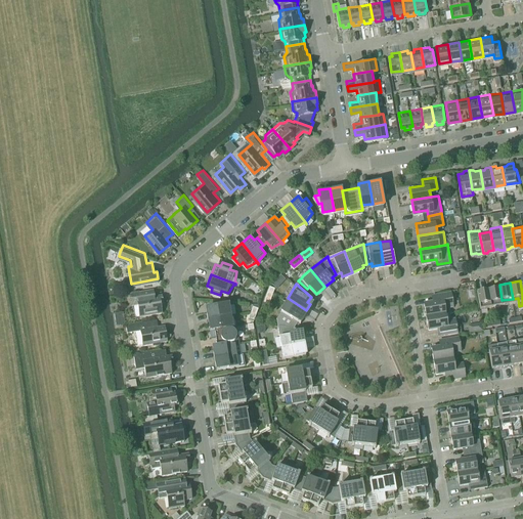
[(491,302),(502,300),(499,285),(488,287),(491,302)]
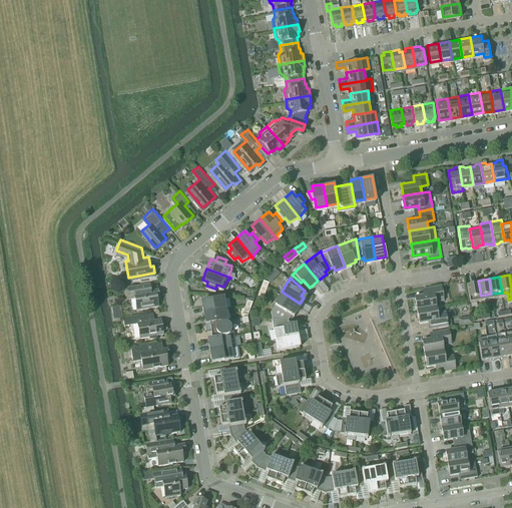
[(158,286),(150,287),(149,281),(127,284),(129,291),(130,297),(135,296),(137,307),(158,303),(157,301),(158,300),(159,299),(158,298),(158,297),(157,296),(156,294),(159,294),(158,286)]
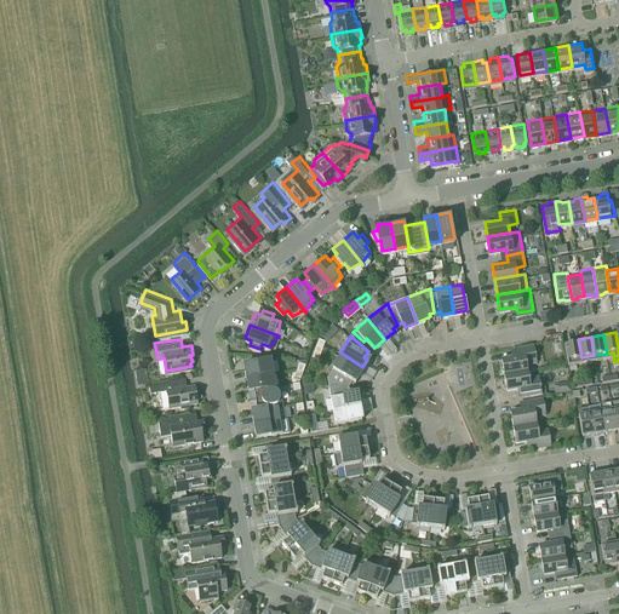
[(568,360),(582,357),(578,339),(565,340),(568,360)]
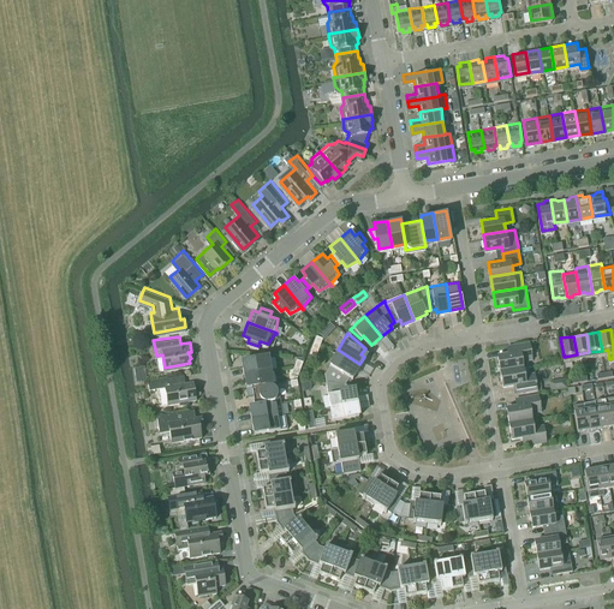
[(316,352),(321,340),(315,338),(310,350),(316,352)]
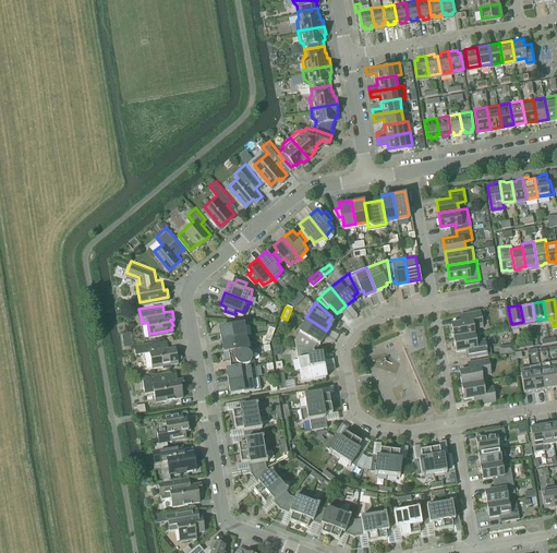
[(460,319),(451,320),(453,334),(480,329),(479,323),(483,323),(480,308),(465,310),(459,311),(460,319)]
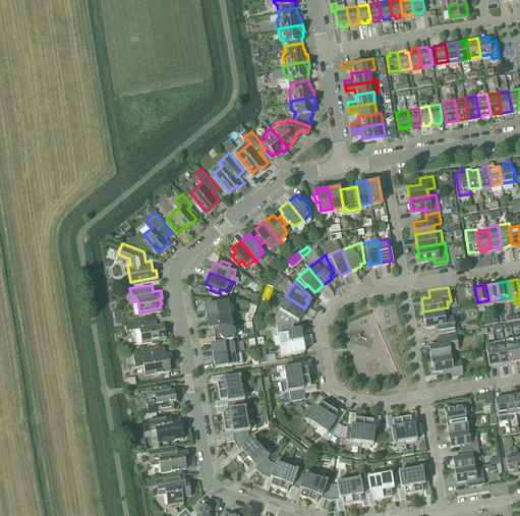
[(299,318),(304,308),(286,296),(276,313),(277,320),(292,323),(296,317),(299,318)]
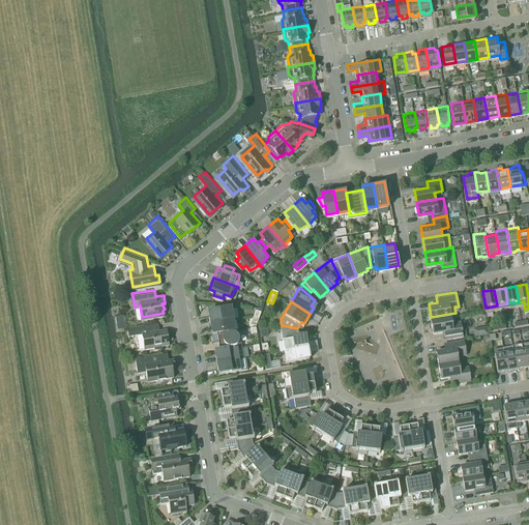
[(231,304),(209,309),(210,320),(233,316),(231,304)]
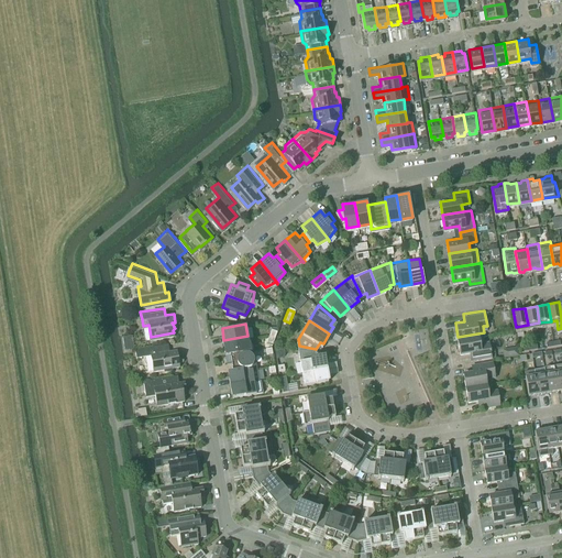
[(484,332),(458,337),(461,351),(470,350),(471,357),(476,356),(492,353),(489,338),(485,339),(484,332)]
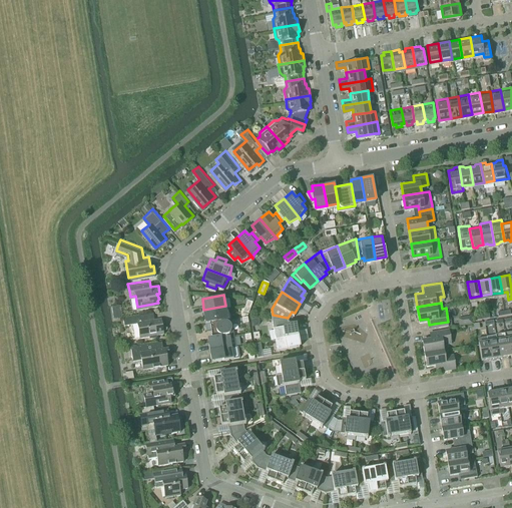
[(225,306),(203,310),(205,320),(226,317),(225,306)]
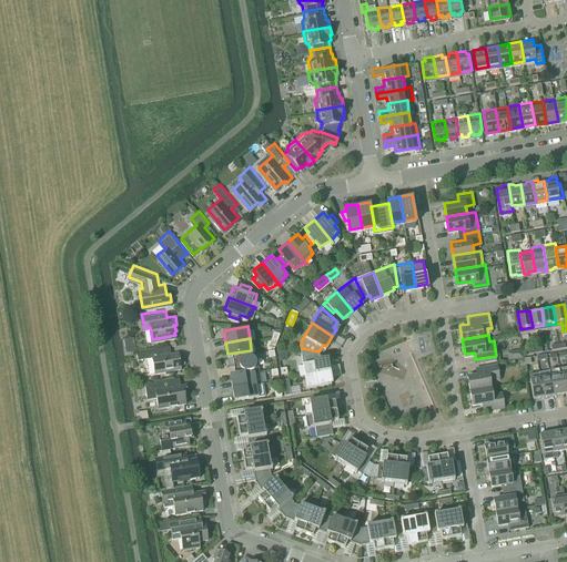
[(155,345),(137,348),(138,357),(152,354),(155,370),(165,368),(166,370),(174,369),(174,367),(181,366),(178,349),(157,353),(155,345)]
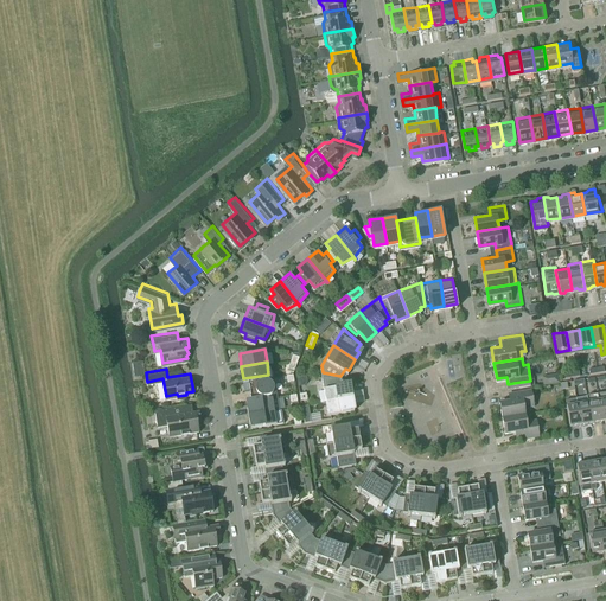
[(559,378),(557,370),(546,372),(547,381),(559,378)]
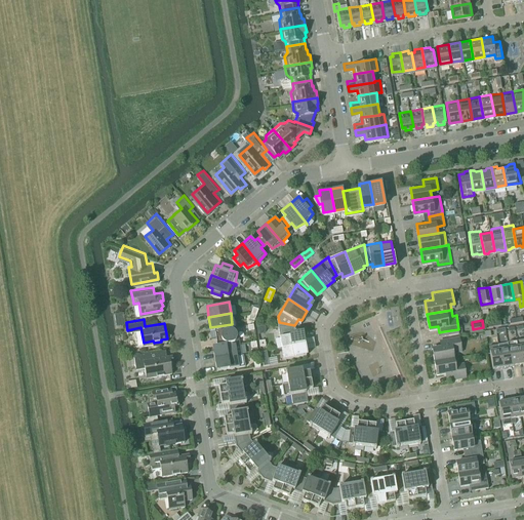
[(305,341),(303,329),(299,330),(298,325),(294,325),(279,322),(282,345),(305,341)]
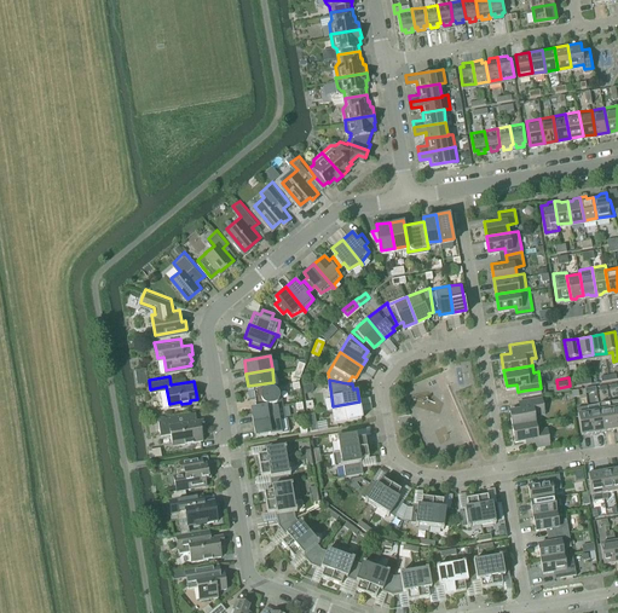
[(273,382),(248,386),(249,394),(255,394),(256,393),(258,397),(255,398),(254,398),(254,402),(255,405),(255,406),(278,402),(283,402),(279,381),(276,382),(273,382)]
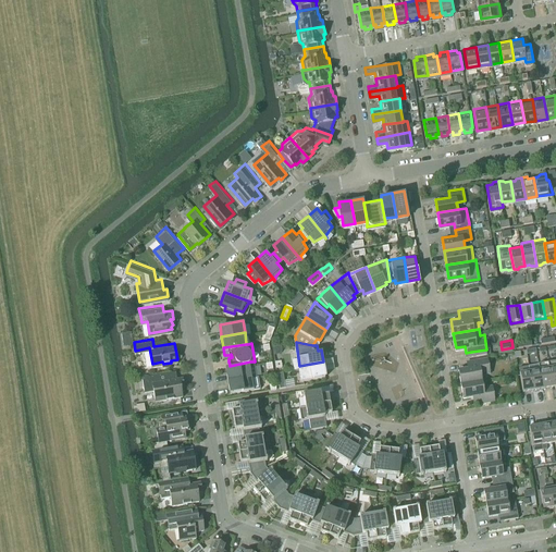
[(468,365),(459,366),(461,380),(486,377),(485,370),(490,369),(487,354),(472,356),(467,357),(468,365)]
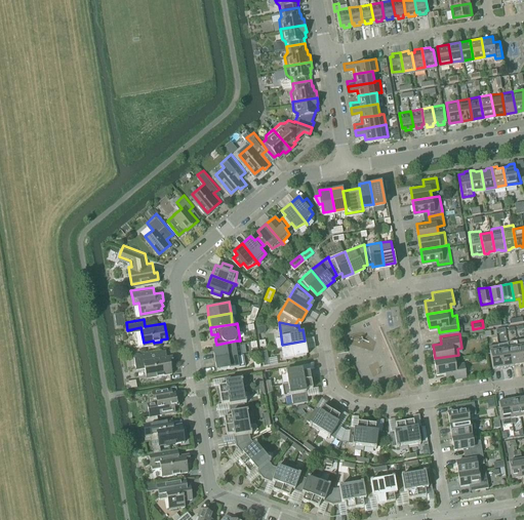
[(512,362),(521,361),(517,337),(508,340),(512,362)]
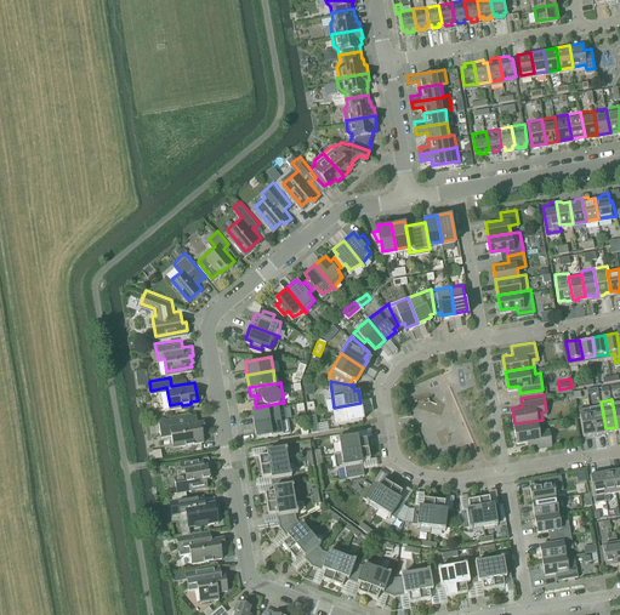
[(595,431),(606,428),(601,402),(590,403),(595,431)]
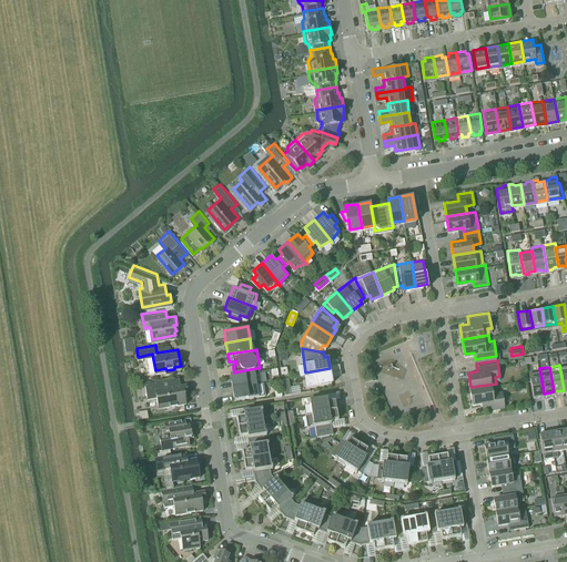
[(234,373),(231,373),(233,385),(262,379),(260,368),(255,368),(234,373)]
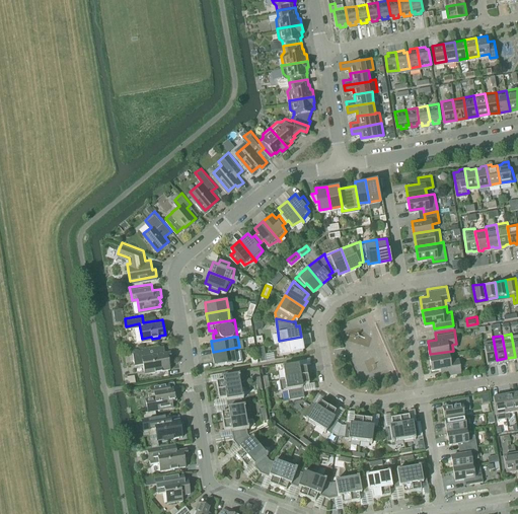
[(281,351),(303,348),(301,337),(279,341),(281,351)]
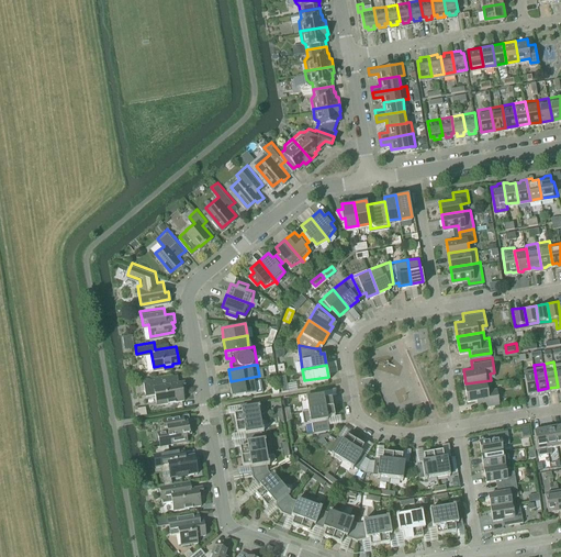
[(528,391),(538,390),(534,365),(524,367),(528,391)]
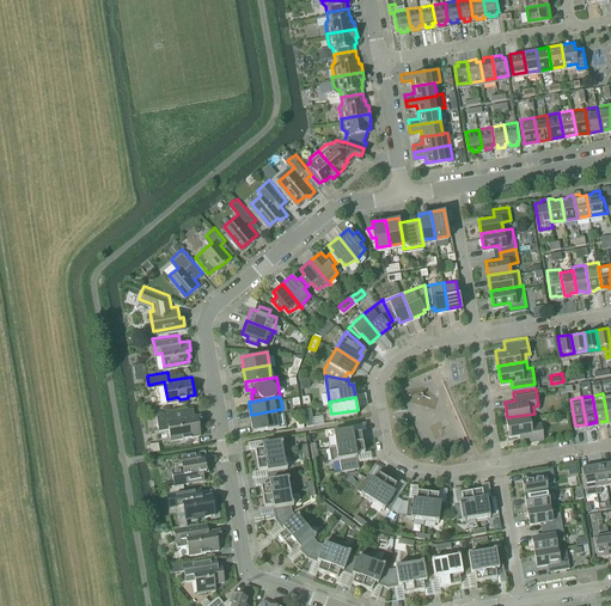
[(188,404),(156,410),(159,427),(169,426),(171,436),(200,432),(199,422),(202,421),(201,411),(190,412),(188,404)]
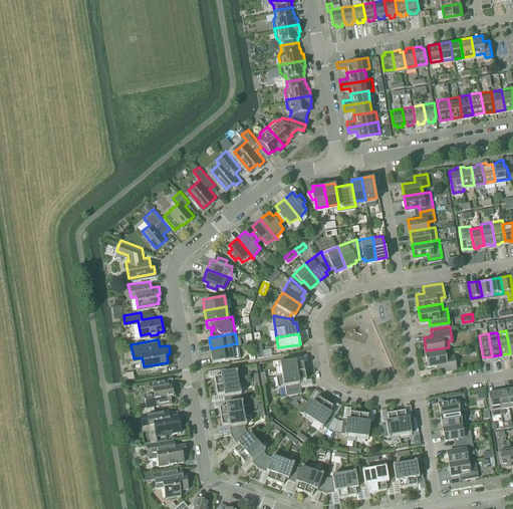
[(237,343),(211,348),(212,358),(212,359),(227,357),(235,356),(241,355),(239,344),(237,344),(237,343)]
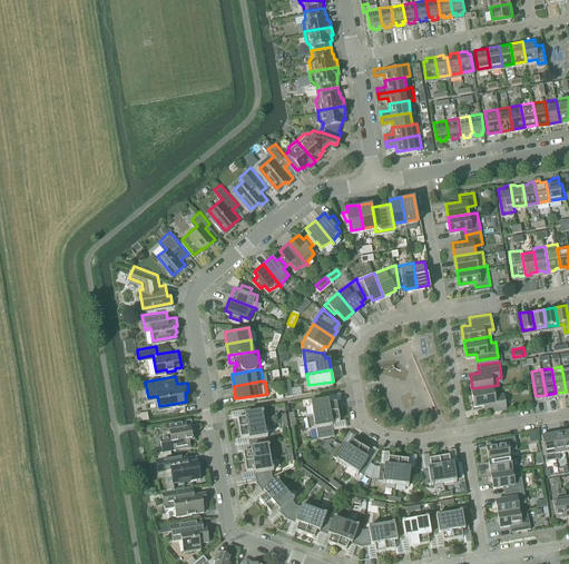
[(498,385),(472,388),(474,403),(483,402),(486,409),(491,408),(507,406),(503,391),(499,391),(498,385)]
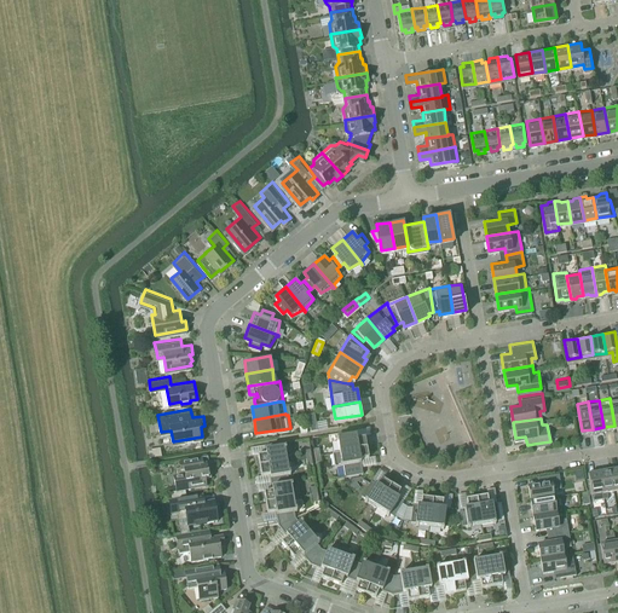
[(365,432),(357,433),(356,426),(338,428),(339,433),(336,433),(336,437),(338,435),(340,447),(367,443),(365,432)]
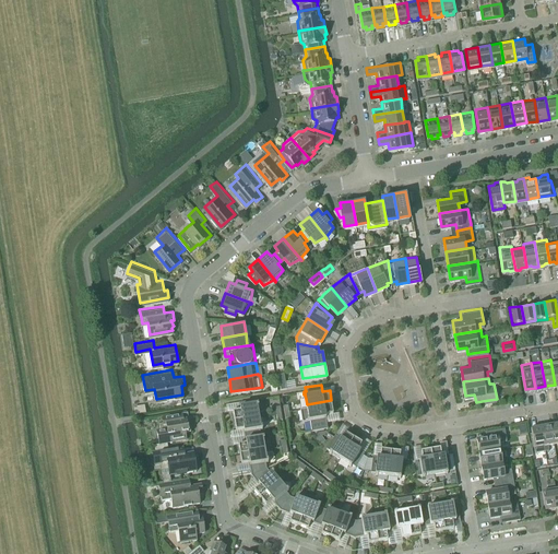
[(258,399),(256,400),(256,396),(239,399),(240,405),(233,407),(234,416),(259,412),(258,402),(258,399)]
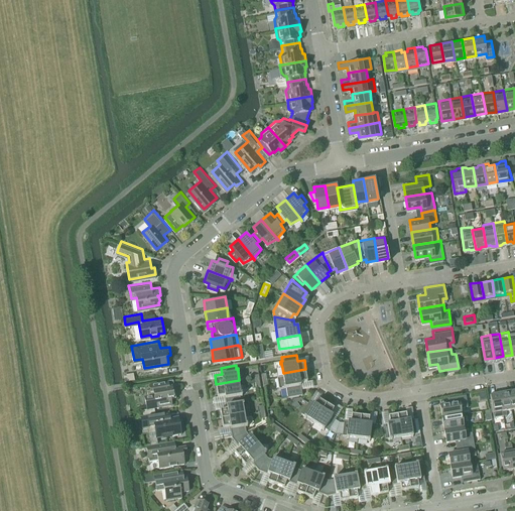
[(300,379),(307,378),(305,369),(283,373),(277,374),(279,386),(286,384),(288,394),(302,391),(300,379)]
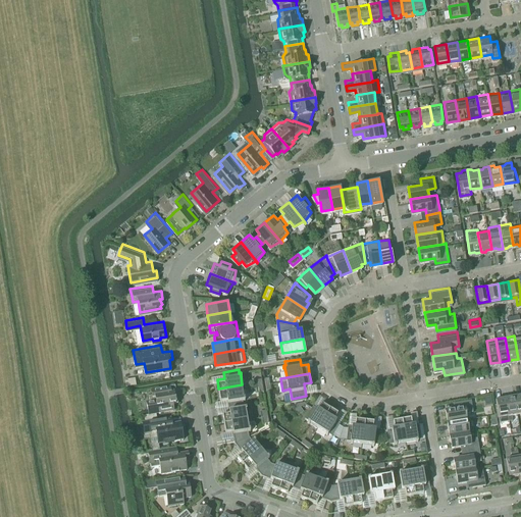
[(173,389),(170,389),(169,382),(151,385),(152,392),(149,393),(150,398),(147,399),(149,411),(173,407),(172,401),(178,400),(177,396),(174,394),(173,389)]
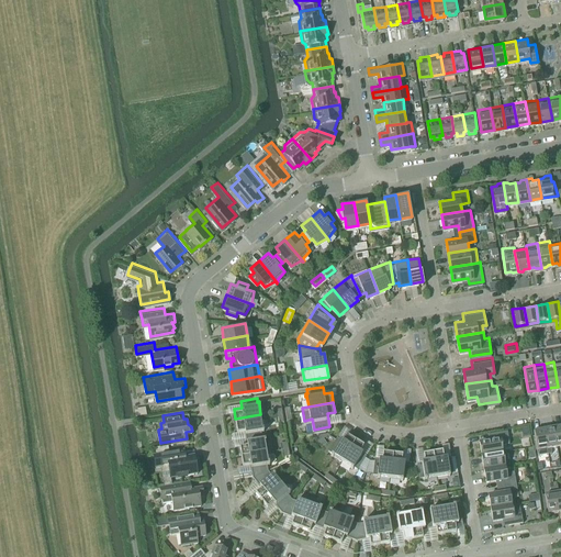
[(264,424),(262,425),(260,414),(235,419),(237,429),(245,427),(246,434),(262,432),(261,427),(264,427),(264,424)]
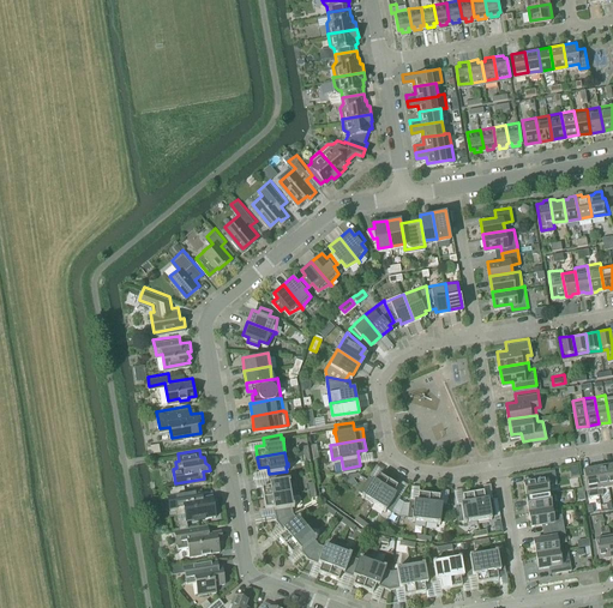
[(602,485),(608,483),(605,463),(595,464),(599,492),(602,491),(602,485)]
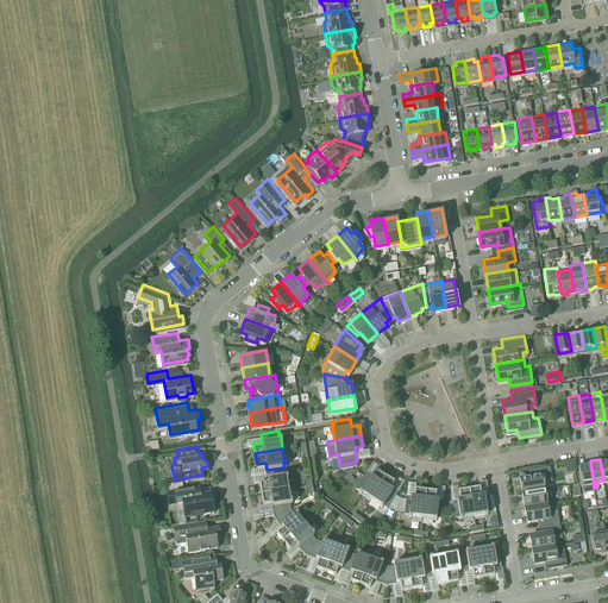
[(590,460),(578,463),(582,483),(583,489),(594,488),(590,460)]
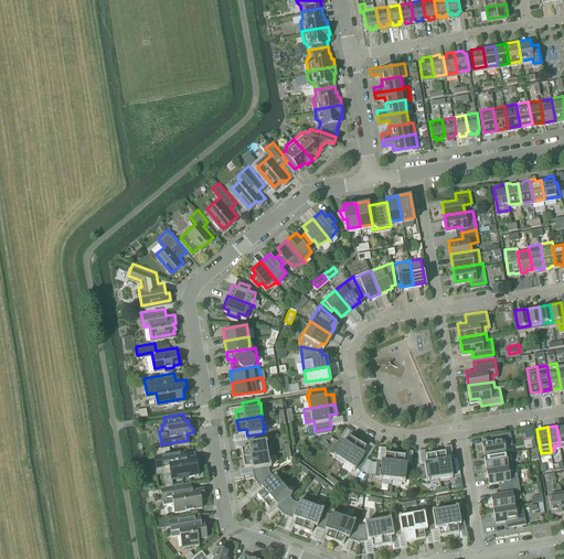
[(497,438),(481,440),(483,453),(504,450),(503,442),(512,441),(510,429),(496,431),(497,438)]
